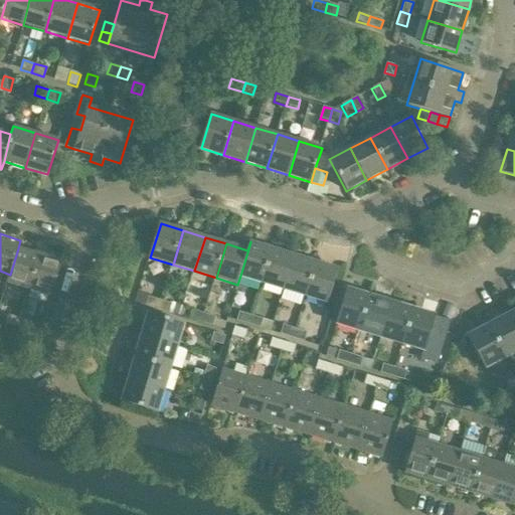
[(262,283),(273,248),(250,242),(240,276),(262,283)]
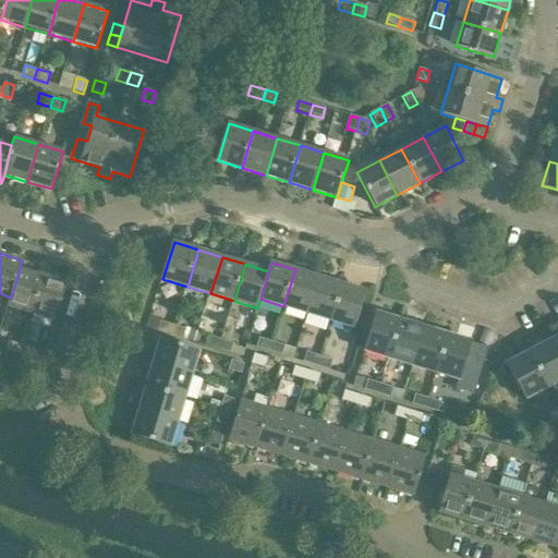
[(32,314),(43,276),(20,269),(11,298),(8,306),(32,314)]
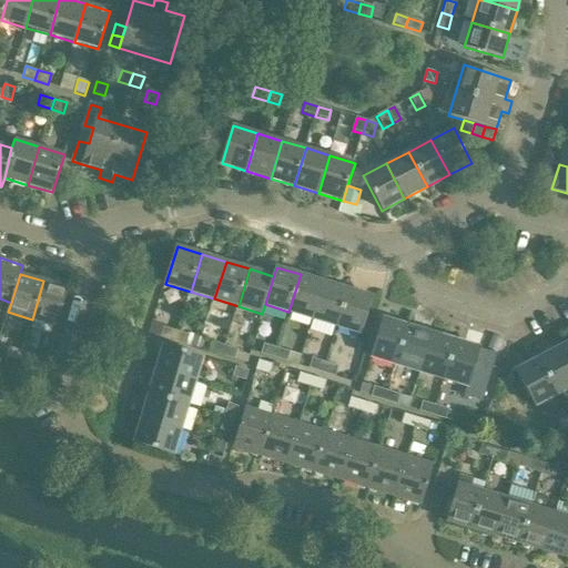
[(313,320),(325,282),(301,274),(288,312),(313,320)]
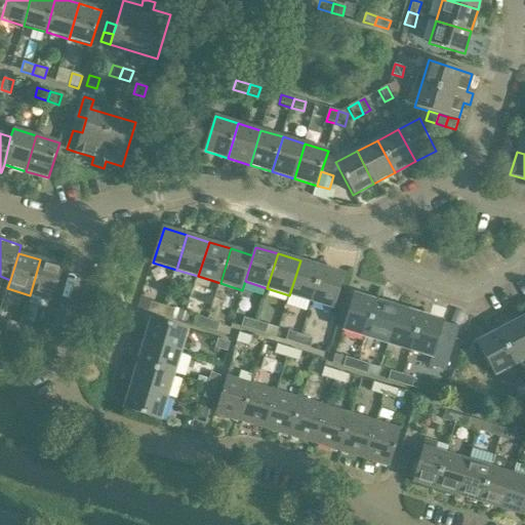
[(52,303),(64,267),(40,259),(30,295),(52,303)]
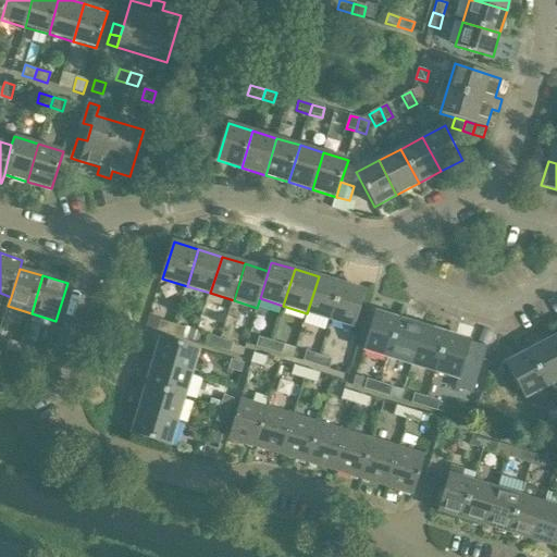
[(331,321),(342,284),(319,276),(307,313),(331,321)]
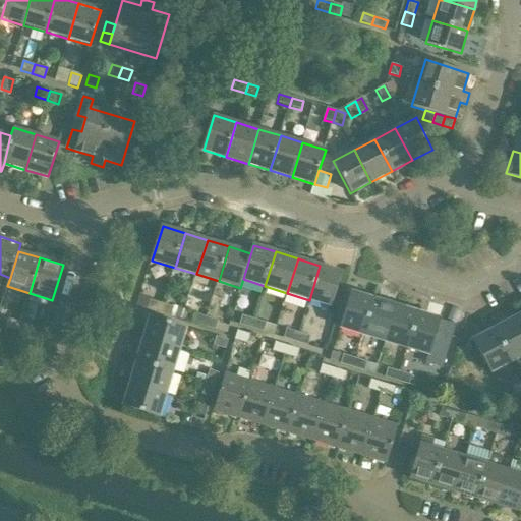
[(332,306),(342,273),(320,266),(309,300),(332,306)]
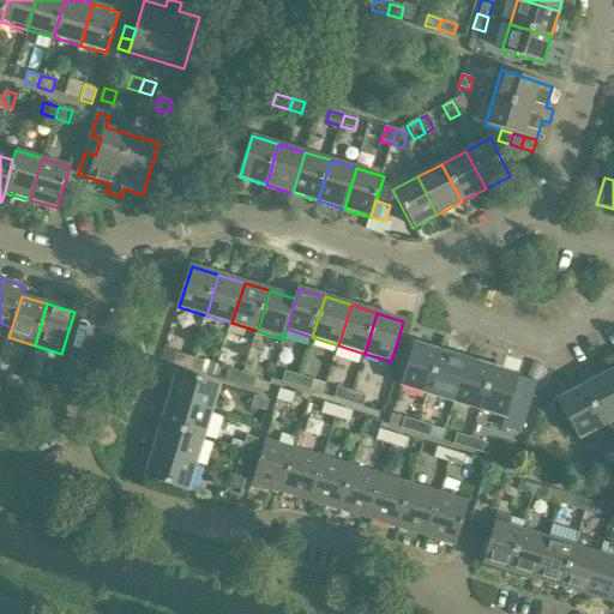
[(428,393),(441,353),(414,344),(402,386),(428,393)]
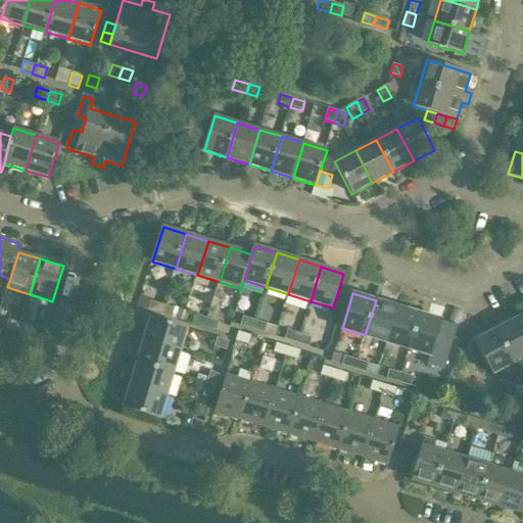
[(387,342),(397,307),(376,300),(365,335),(387,342)]
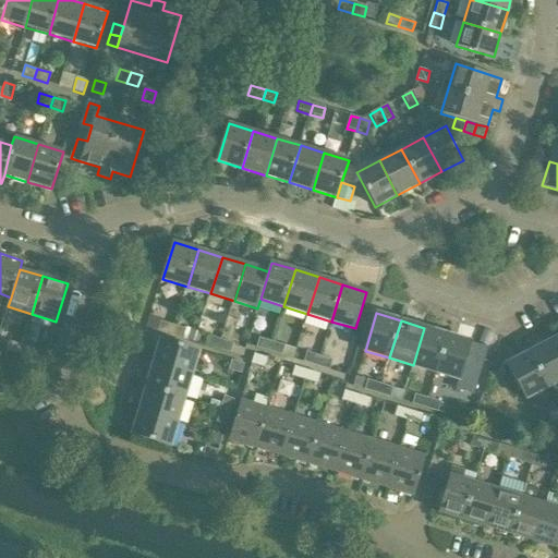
[(172,335),(174,325),(161,322),(159,331),(172,335)]
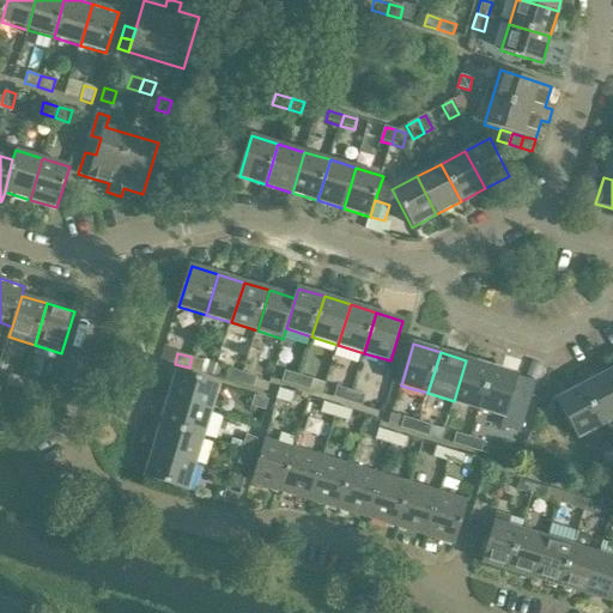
[(200,371),(204,360),(192,357),(189,368),(200,371)]
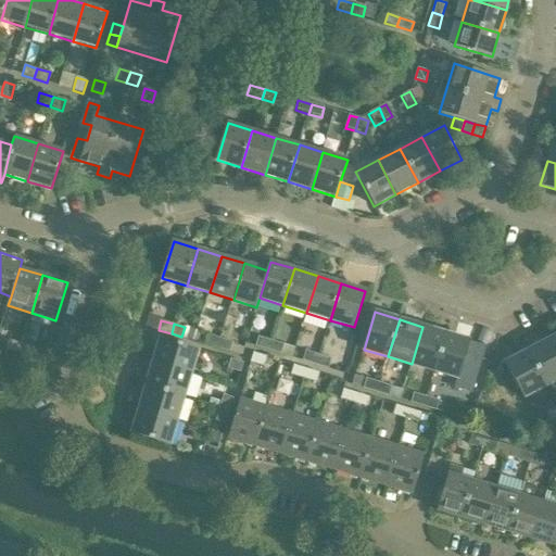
[(436,370),(446,333),(422,327),(412,364),(436,370)]
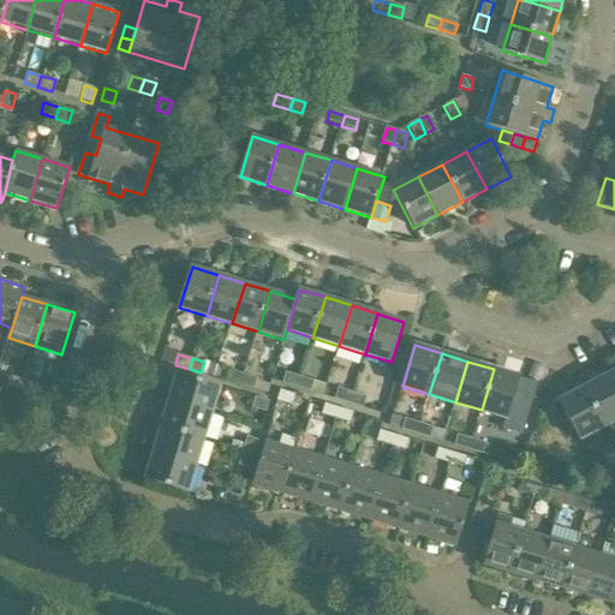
[(523,435),(535,396),(517,392),(520,377),(494,369),(482,410),(507,418),(503,429),(523,435)]
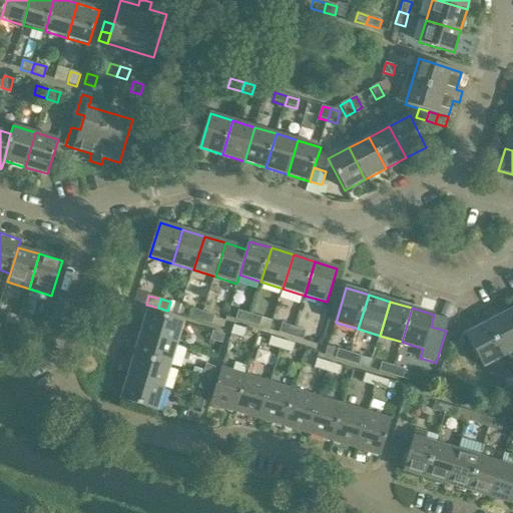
[(201,322),(204,313),(191,309),(188,318),(201,322)]
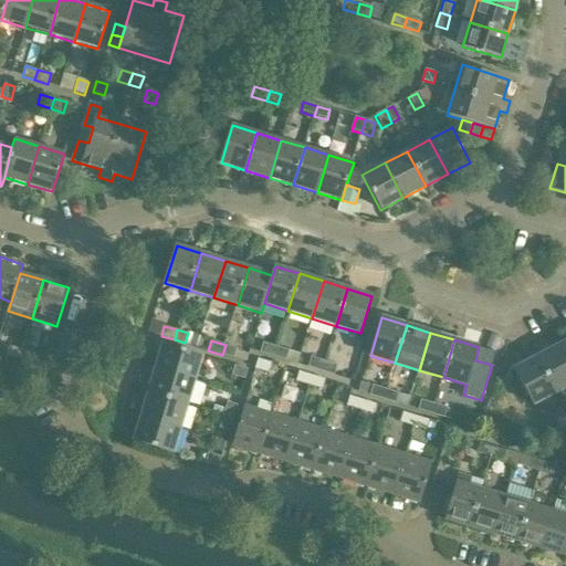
[(273,357),(276,347),(262,343),(260,353),(273,357)]
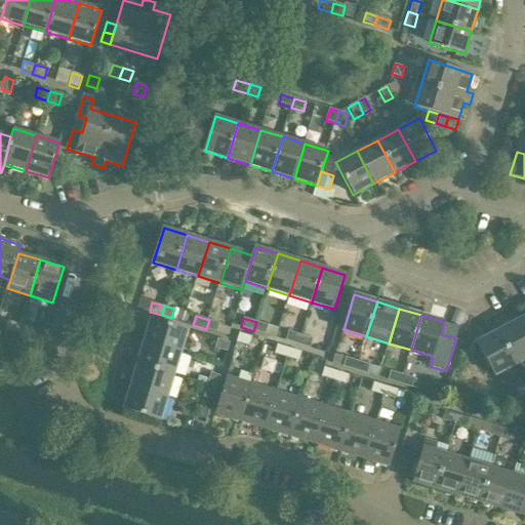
[(180,353),(187,330),(187,329),(152,319),(146,341),(180,353)]
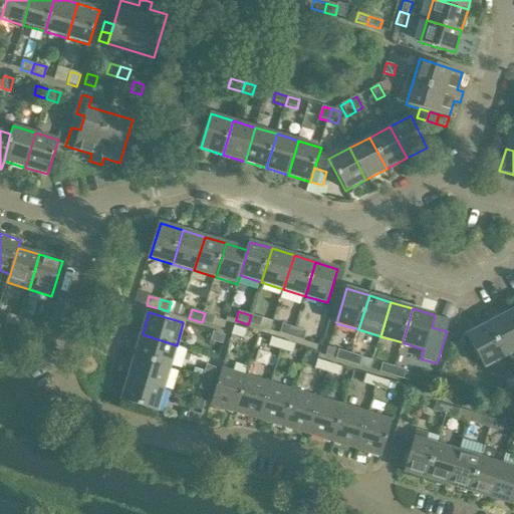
[(212,325),(215,316),(205,313),(202,322),(212,325)]
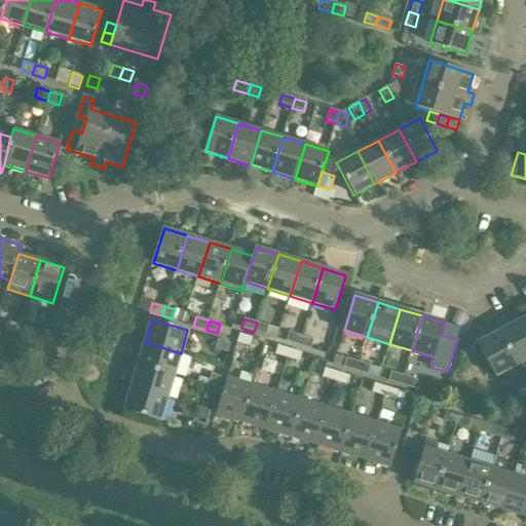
[(19,334),(21,325),(9,322),(7,330),(19,334)]
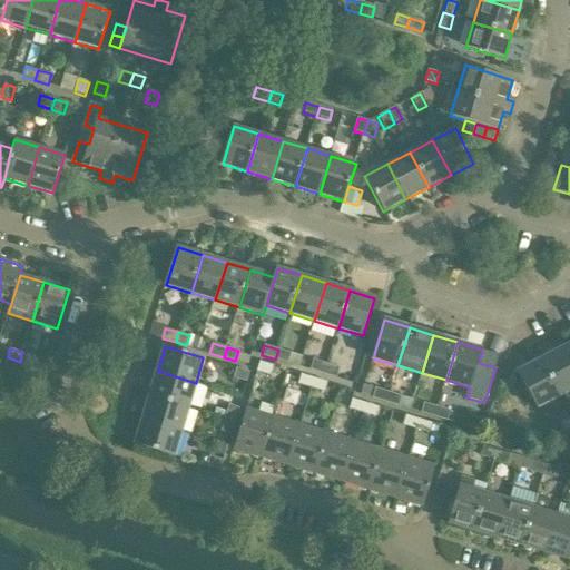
[(560,395),(569,389),(569,362),(562,349),(540,360),(560,395)]
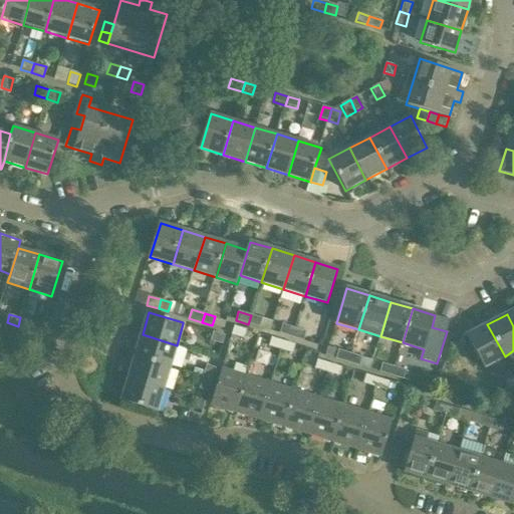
[(259,327),(261,318),(251,315),(248,324),(259,327)]
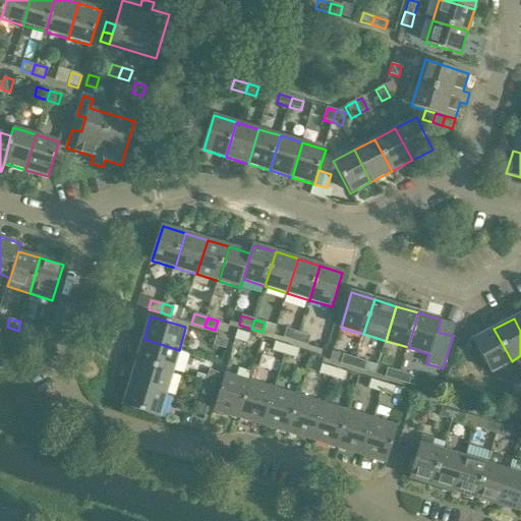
[(30,334),(32,325),(20,322),(18,331),(30,334)]
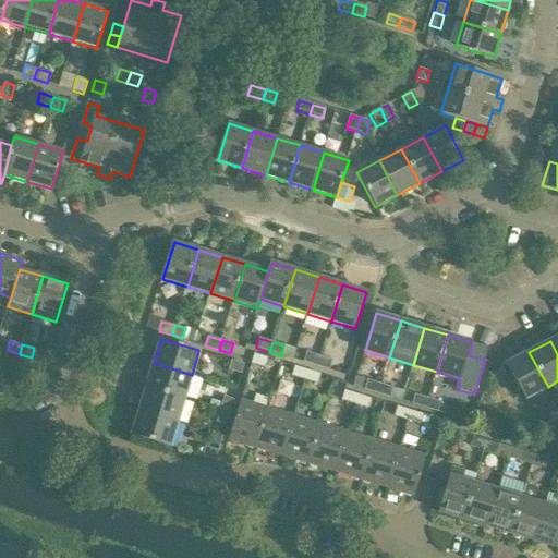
[(317,365),(320,355),(306,352),(303,362),(317,365)]
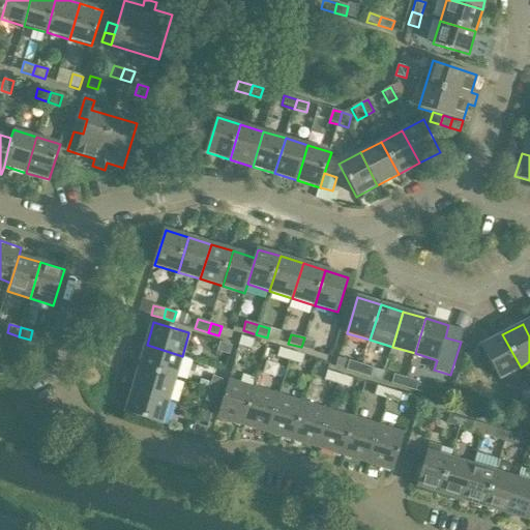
[(499,379),(521,367),(502,334),(481,346),(499,379)]
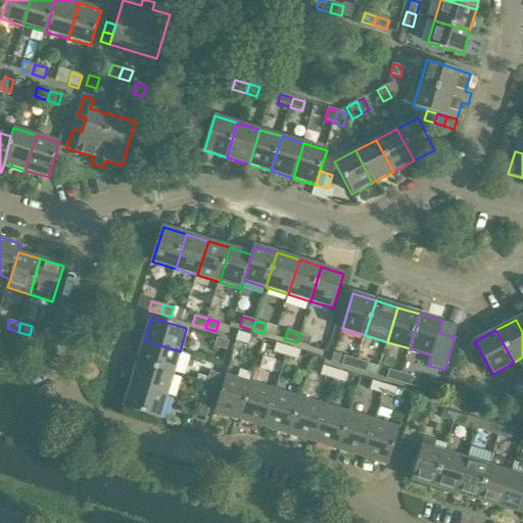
[(247,345),(250,335),(238,331),(235,341),(247,345)]
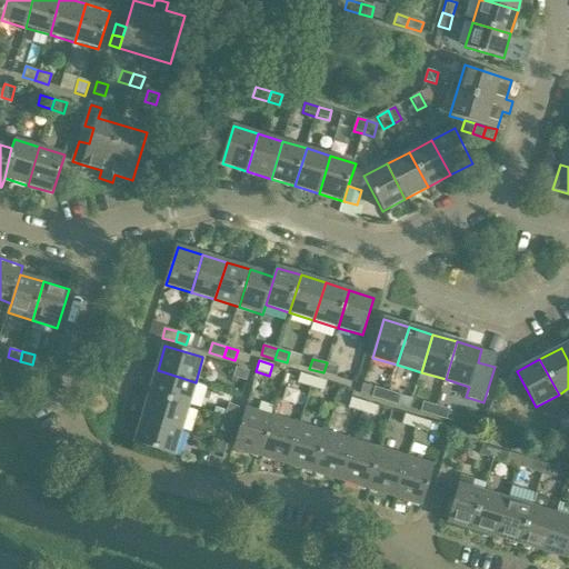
[(336,377),(338,367),(327,362),(323,372),(336,377)]
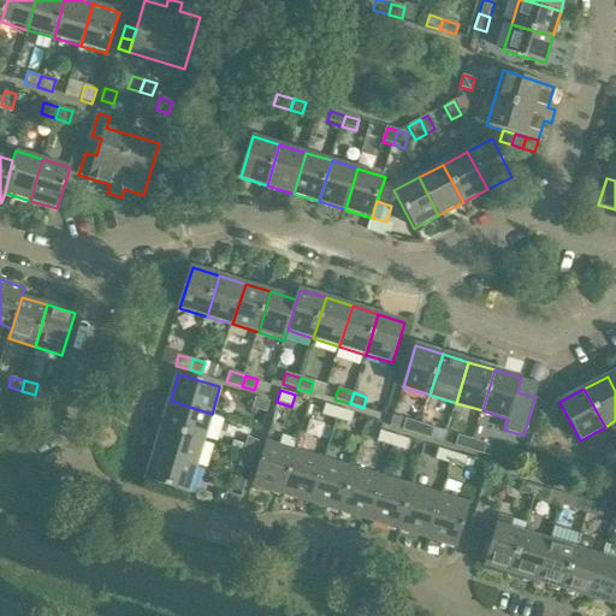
[(266,413),(270,402),(255,397),(252,408),(266,413)]
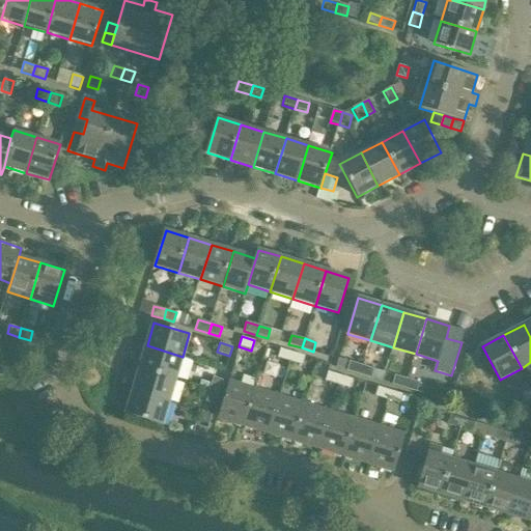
[(175,379),(183,357),(147,345),(140,368),(175,379)]
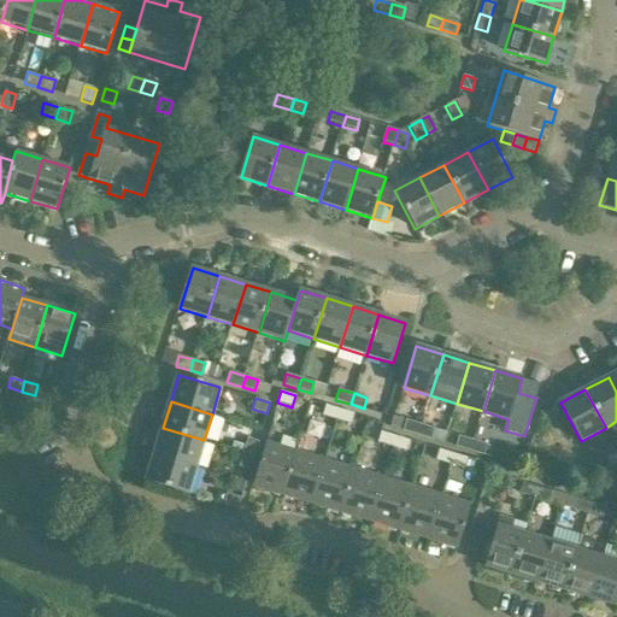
[(338,419),(341,409),(325,405),(322,415),(338,419)]
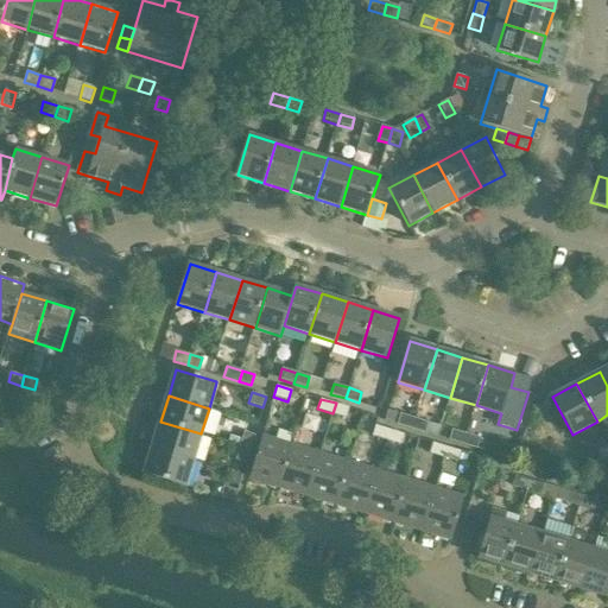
[(346,418),(349,407),(336,403),(333,413),(346,418)]
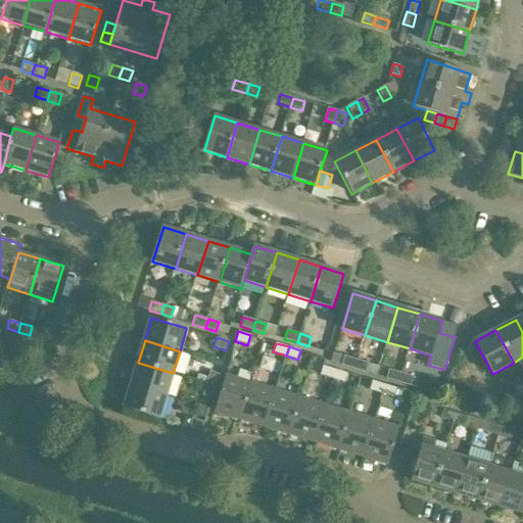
[(355,369),(358,361),(333,352),(330,362),(355,369)]
